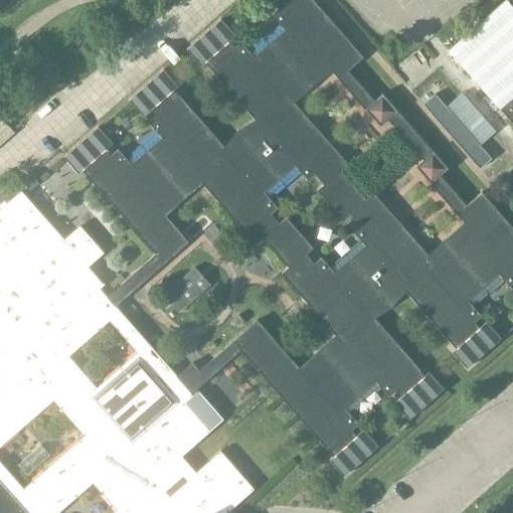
[(0,512),(55,512),(92,482),(116,510),(112,512),(224,512),(253,488),(221,451),(195,473),(180,456),(210,430),(224,417),(198,388),(240,351),(333,456),(329,460),(344,477),(378,447),(363,430),(356,436),(352,431),(359,423),(345,408),(375,381),(389,397),(396,391),(400,396),(393,402),(408,419),(443,389),(429,372),(424,376),(374,319),(391,308),(404,292),(455,349),(452,352),(467,369),(498,342),(501,339),(498,336),(486,322),(479,328),(474,323),(481,317),(468,301),(498,275),(511,290),(512,289),(512,230),(498,213),(481,194),(466,208),(440,178),(447,171),(381,98),(374,104),(347,73),(363,59),(310,0),(257,0),(267,11),(274,5),(278,10),(271,16),(285,32),(253,58),(240,43),(233,49),(228,44),(235,38),(220,21),(186,51),(201,68),(204,64),(254,122),(237,134),(224,148),(174,91),(178,88),(163,71),(129,102),(144,118),(151,112),(155,118),(149,124),(162,139),(131,166),(118,151),(111,157),(106,151),(113,145),(98,129),(63,158),(78,175),(82,172),(156,255),(109,297),(102,289),(105,286),(89,267),(105,252),(82,226),(65,241),(22,191),(0,210),(0,512)]
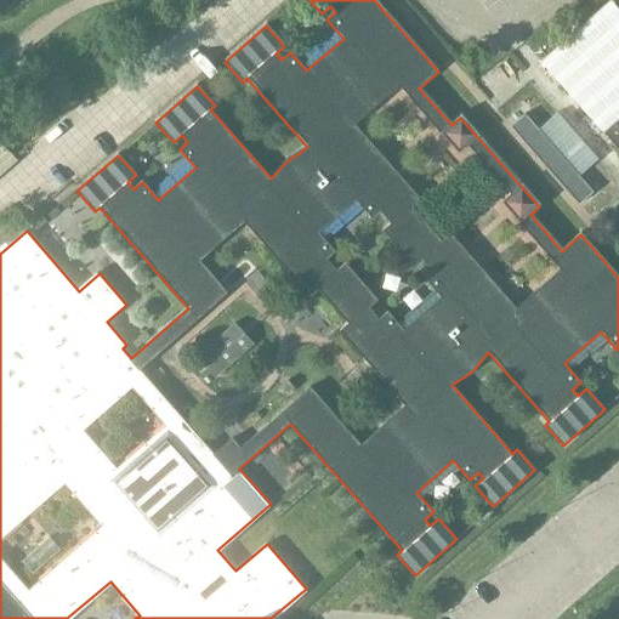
[(601,11),(544,61),(584,109),(586,107),(601,124),(606,129),(618,119),(618,0),(613,0),(609,4),(601,11)]
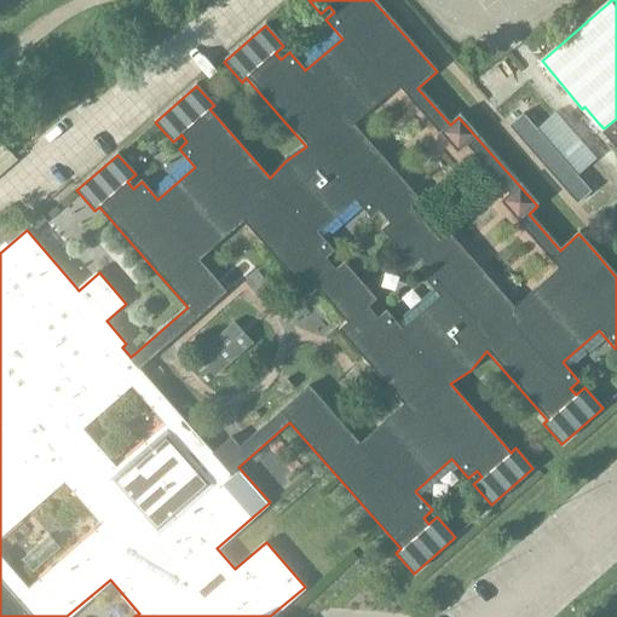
[(525,111),(512,124),(580,201),(593,189),(525,111)]
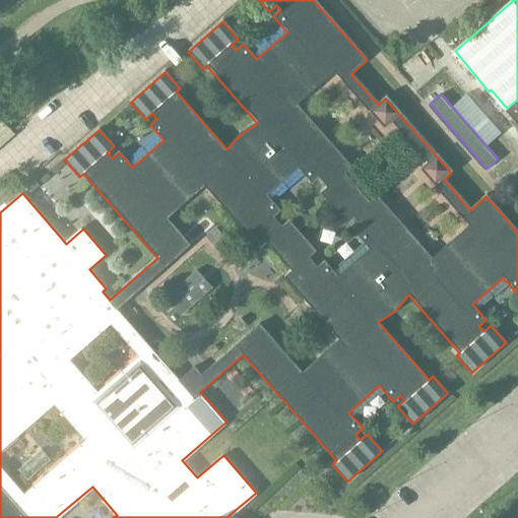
[(517,100),(507,108),(517,120),(517,100)]
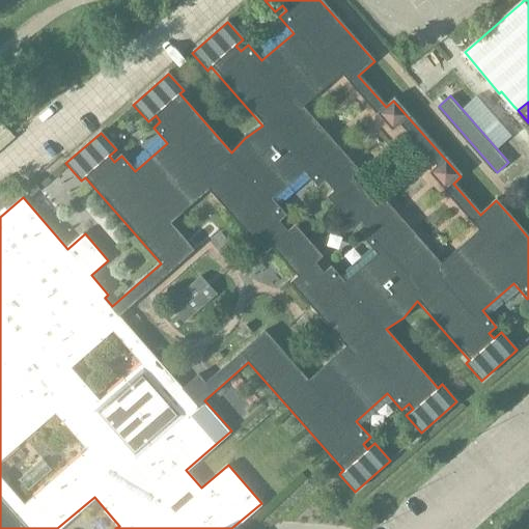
[(0,148),(15,137),(0,120),(0,119),(0,148)]
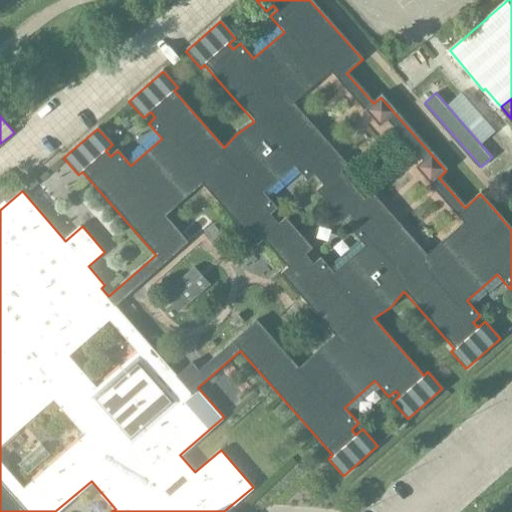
[(41,184),(35,176),(25,183),(32,192),(41,184)]
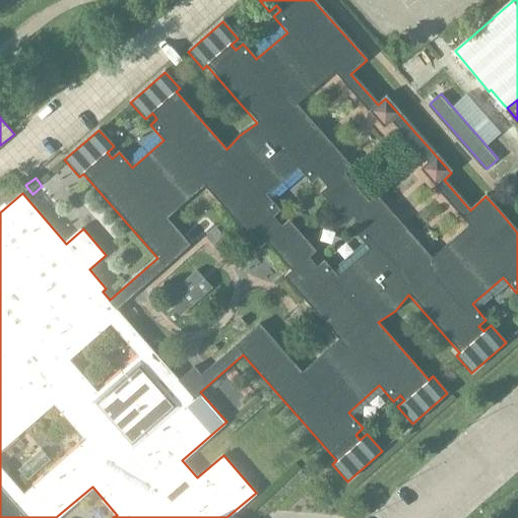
[(48,211),(60,201),(47,186),(36,196),(48,211)]
